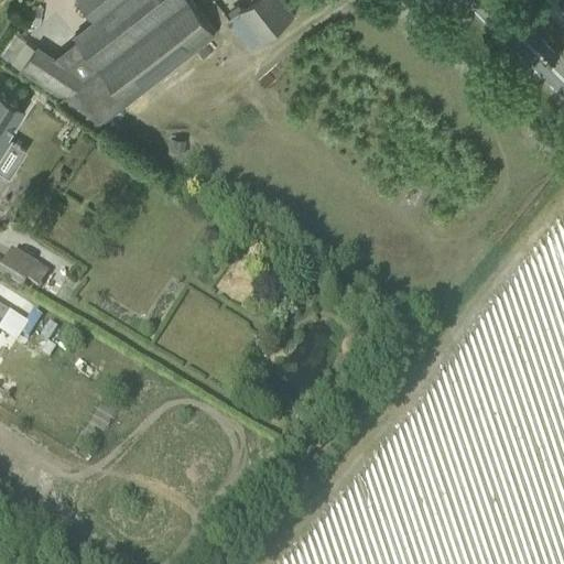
[(20,71),(99,127),(213,36),(185,0),(79,0),(95,20),(75,35),(99,68),(88,77),(38,45),(20,71)]
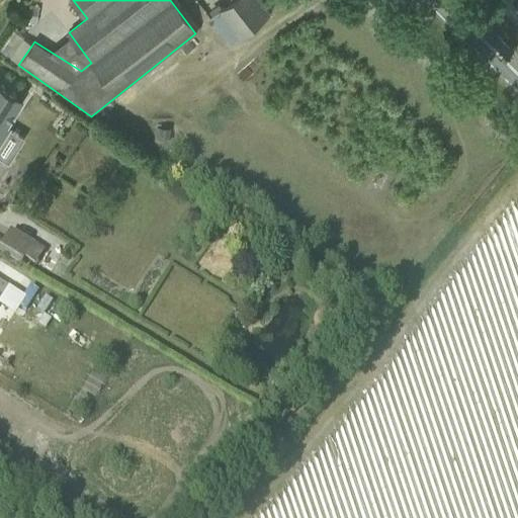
[(271,13),(260,0),(233,0),(210,17),(231,45),(271,13)]
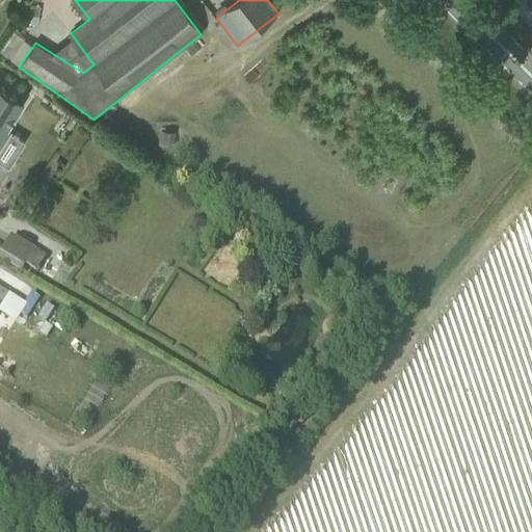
[(0,159),(10,166),(27,140),(6,128),(23,101),(0,85),(0,159)]
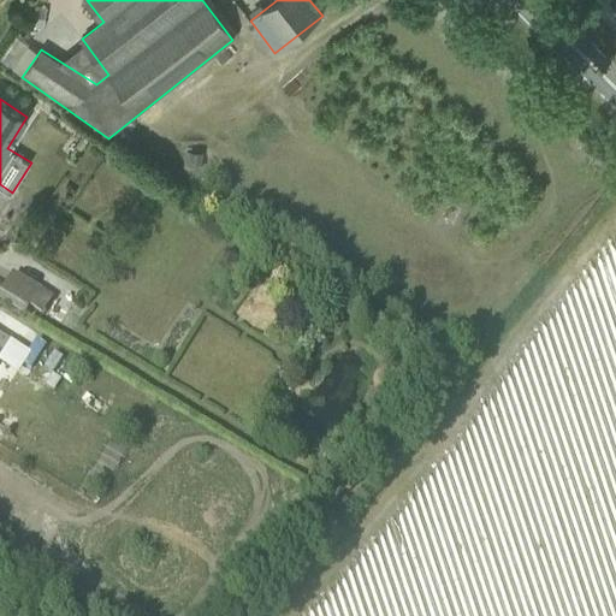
[(201,152),(187,150),(185,166),(200,169),(201,152)]
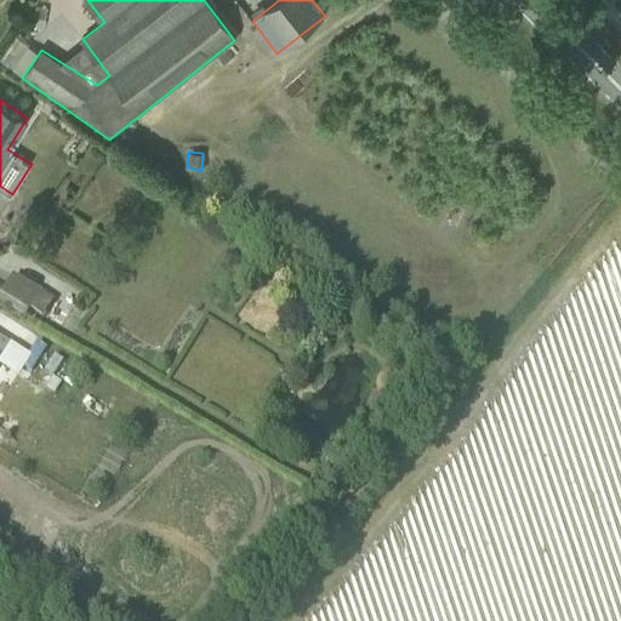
[(32,311),(43,294),(16,277),(0,301),(0,306),(26,320),(32,311)]
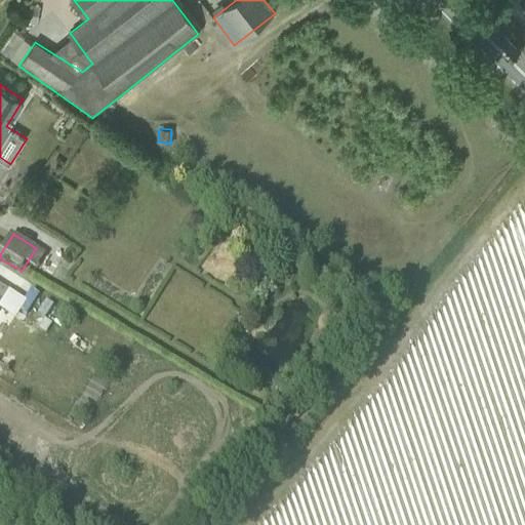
[(0,308),(9,293),(0,286),(0,308)]
